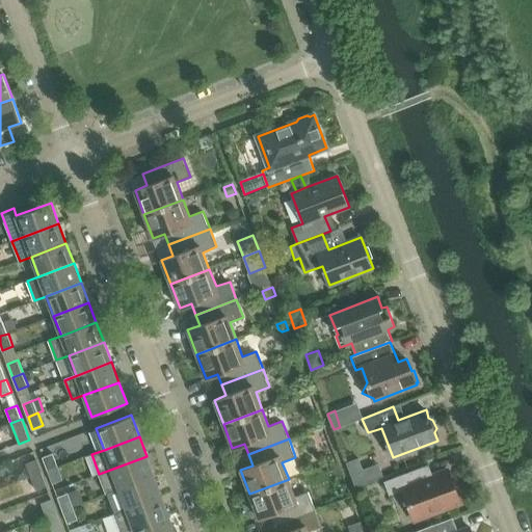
[(53,453),(43,457),(48,471),(58,467),(53,453)]
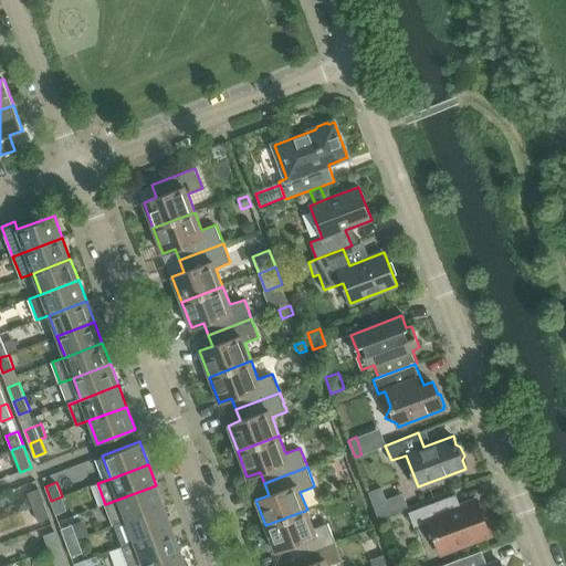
[(113,525),(114,525),(127,520),(127,521),(164,506),(156,485),(105,504),(113,525)]
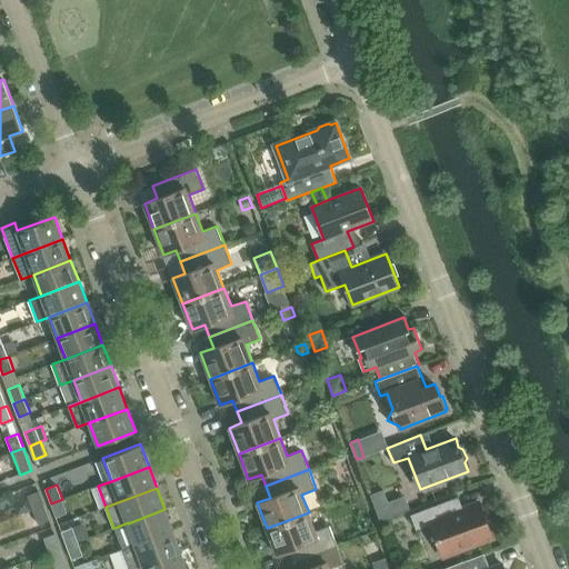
[(385,490),(371,495),(381,520),(393,515),(385,490)]
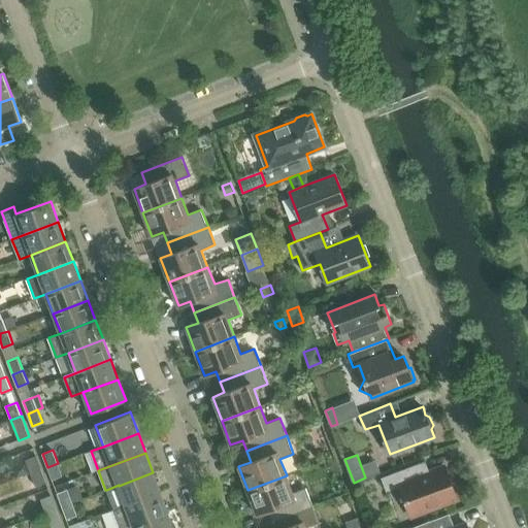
[(36,456),(26,460),(31,473),(42,469),(36,456)]
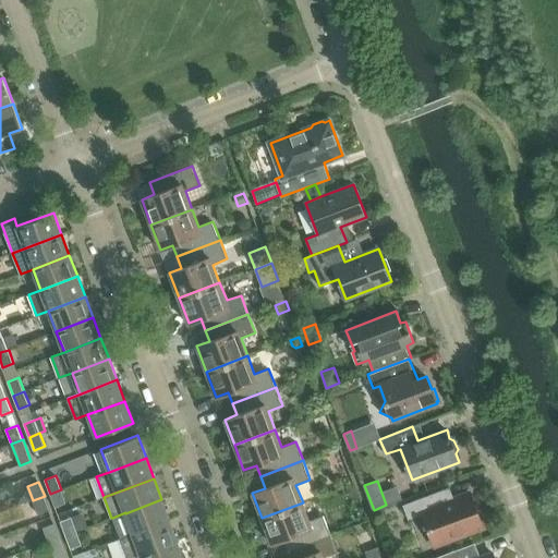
[(347,486),(350,496),(359,493),(354,483),(347,486)]
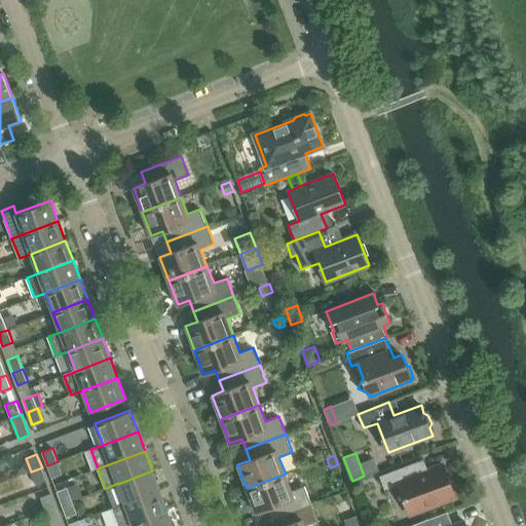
[(455,496),(444,465),(428,471),(424,459),(380,476),(385,488),(397,484),(399,485),(409,513),(455,496)]
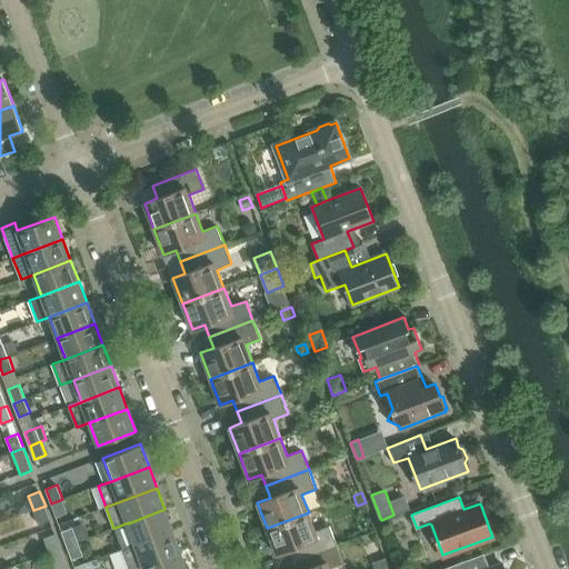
[(57,517),(68,512),(62,499),(51,503),(57,517)]
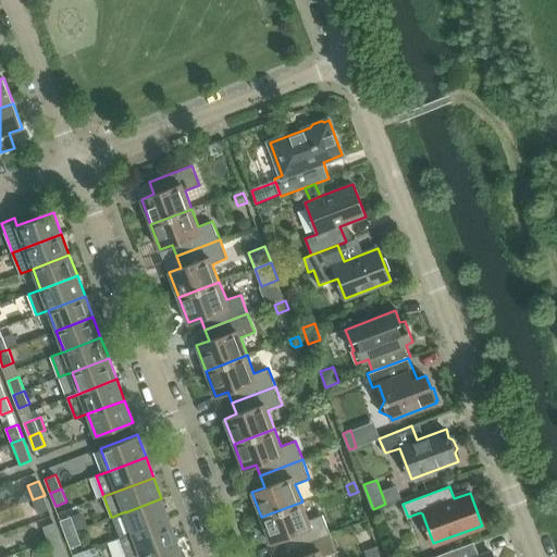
[(38,512),(49,508),(45,495),(33,499),(38,512)]
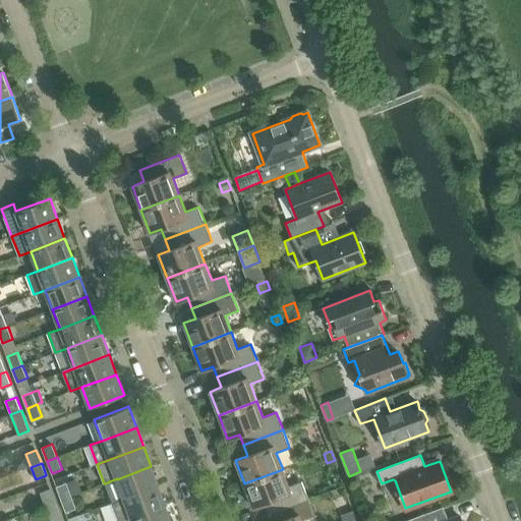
[(159,485),(151,466),(117,479),(105,483),(113,503),(159,485)]
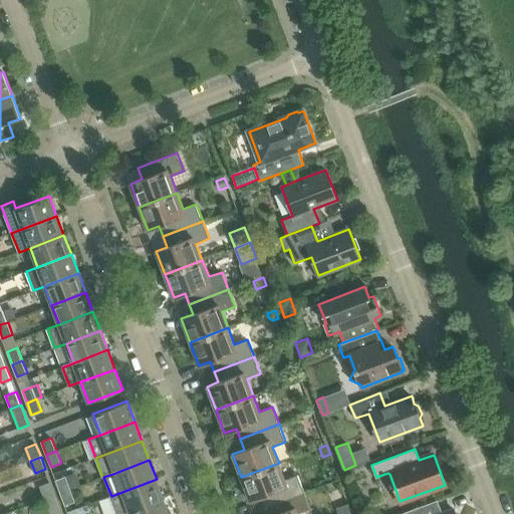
[(298,475),(285,480),(279,463),(241,477),(250,501),(261,496),(265,507),(304,492),(298,475)]
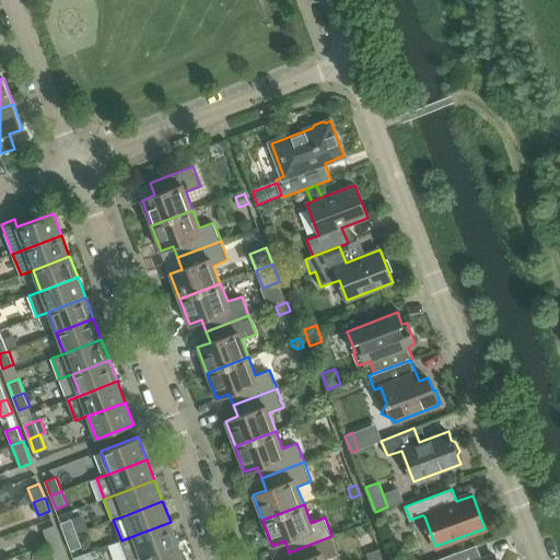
[(72,518),(61,523),(67,537),(78,533),(72,518)]
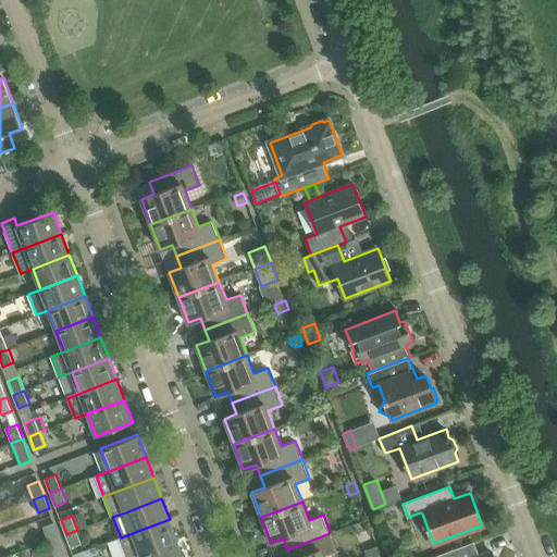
[(170,519),(121,537),(120,539),(126,556),(130,556),(140,554),(177,540),(170,519)]
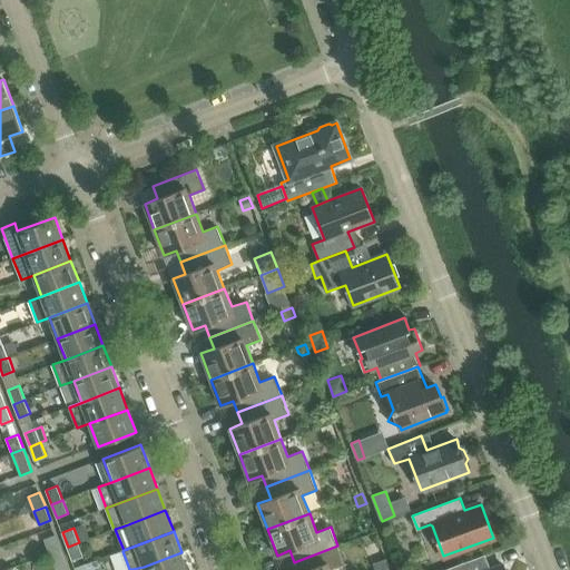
[(56,534),(45,539),(50,553),(61,550),(56,534)]
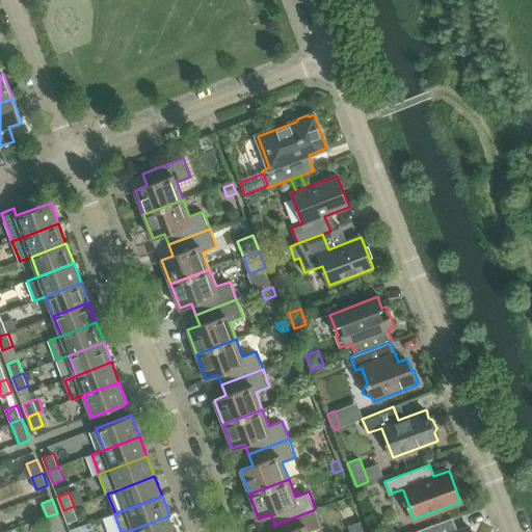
[(68,523),(78,519),(74,506),(63,510),(68,523)]
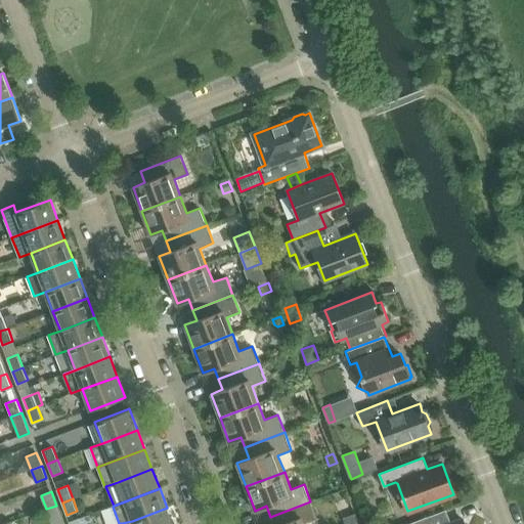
[(303,523),(304,523),(317,519),(310,501),(270,517),(272,523),(303,523)]
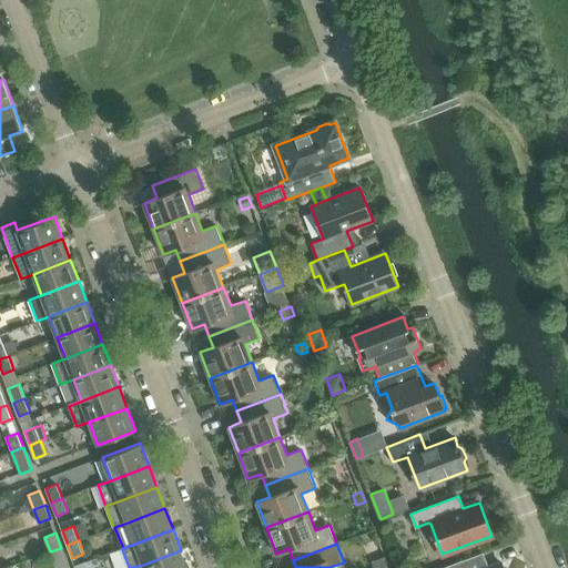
[(54,565),(67,560),(61,548),(50,551),(54,565)]
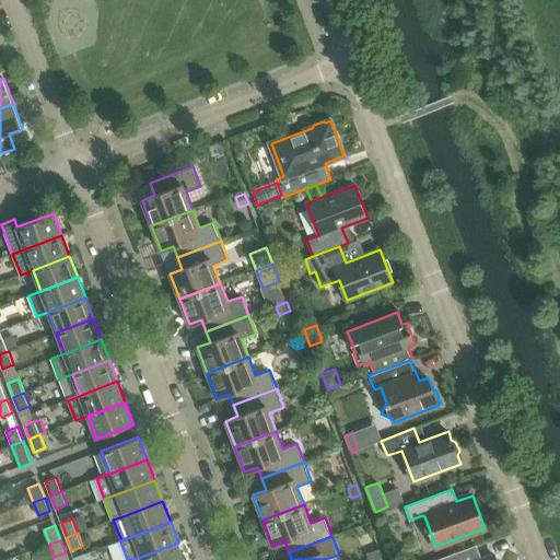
[(142,559),(184,559),(178,543),(141,557),(142,559)]
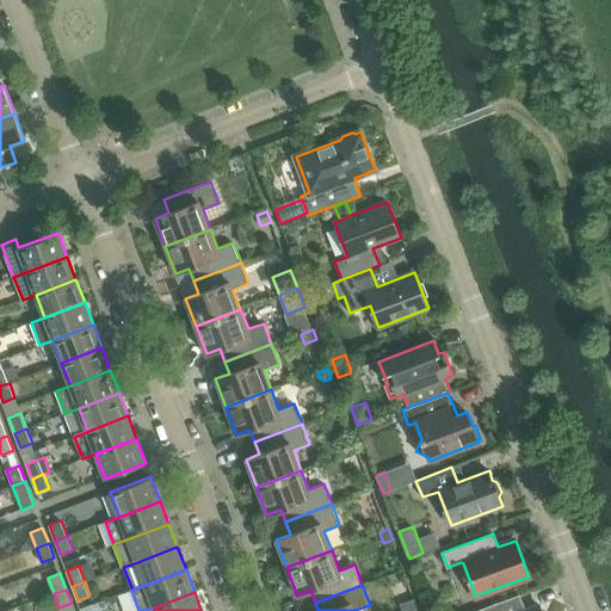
[(412,592),(400,597),(406,610),(412,610),(419,609),(412,592)]
